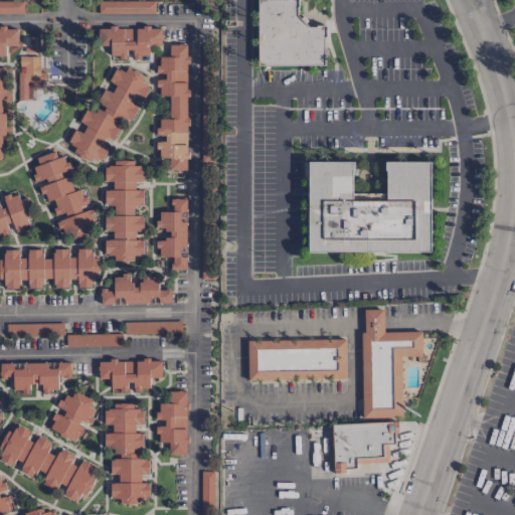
[(98,14),(154,13),(154,0),(98,2),(98,14)]
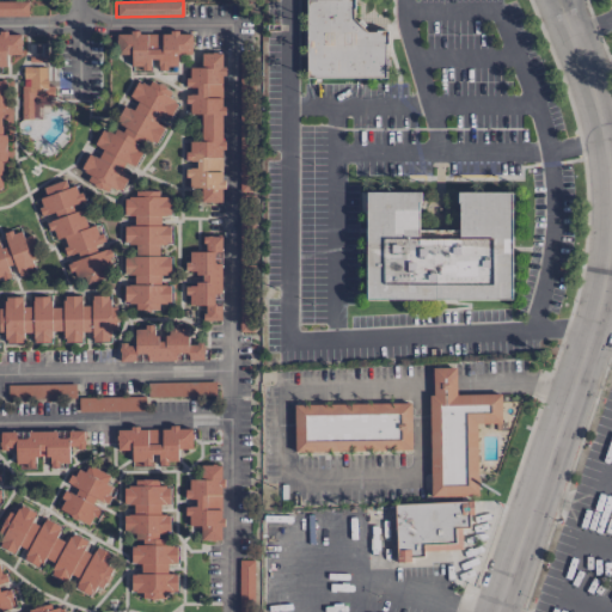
[(386,79),(386,31),(355,31),(355,0),(306,0),(306,78),(386,79)]
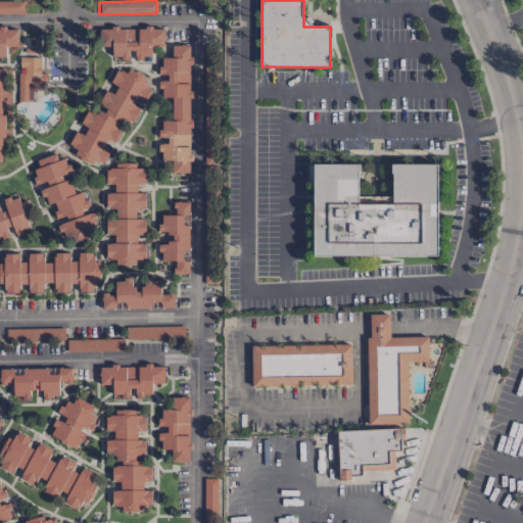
[(0,13),(24,14),(24,1),(0,1),(0,13)]
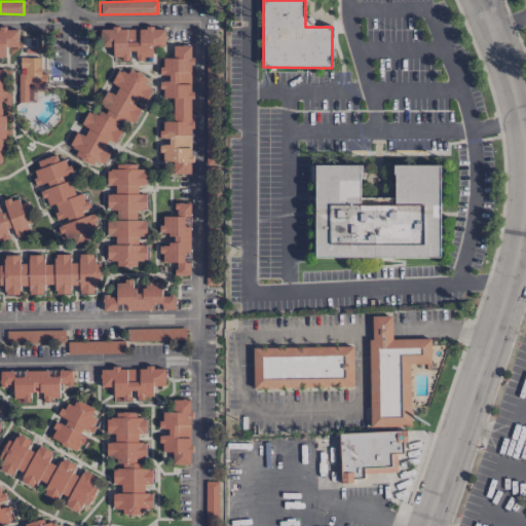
[(164,28),(101,29),(101,46),(112,46),(112,55),(120,55),(120,61),(129,61),(129,51),(135,51),(135,61),(144,61),(144,58),(152,58),(152,46),(164,46),(164,28)]
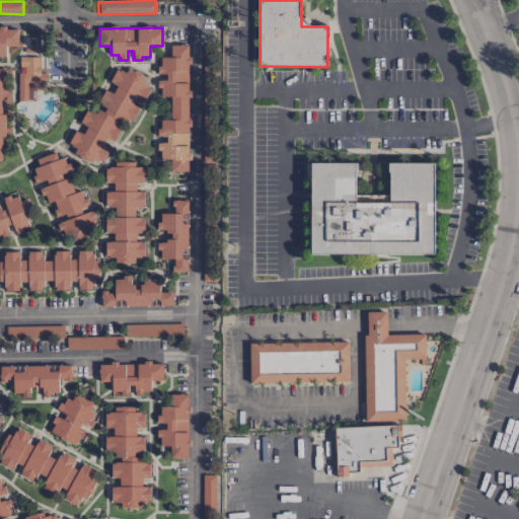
[(17,28),(0,28),(0,57),(5,57),(5,47),(17,47),(17,28)]
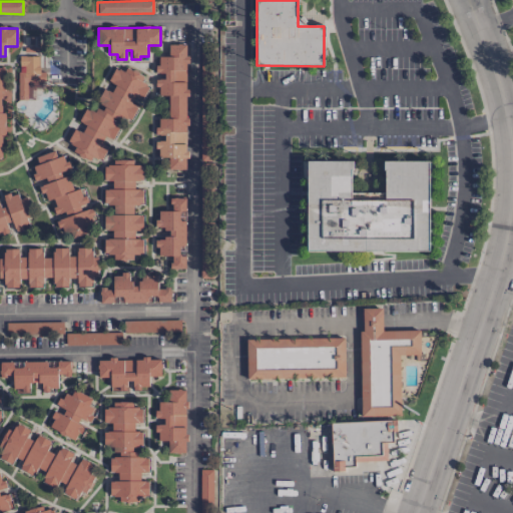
[(185,170),(186,44),(168,44),(168,56),(156,56),(156,73),(163,73),(163,79),(156,79),(156,95),(168,95),(167,119),(156,118),(156,135),(163,135),(163,141),(154,141),(154,157),(167,157),(167,169),(185,170)]
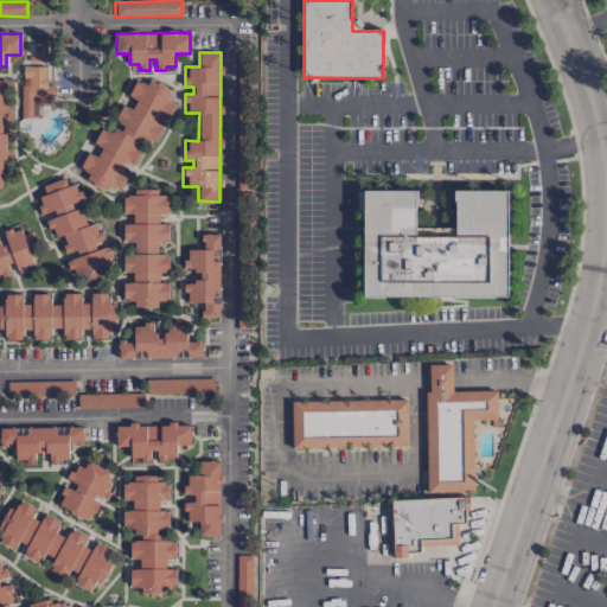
[(52,80),(45,80),(45,66),(20,66),(21,117),(40,117),(40,107),(52,107),(52,80)]
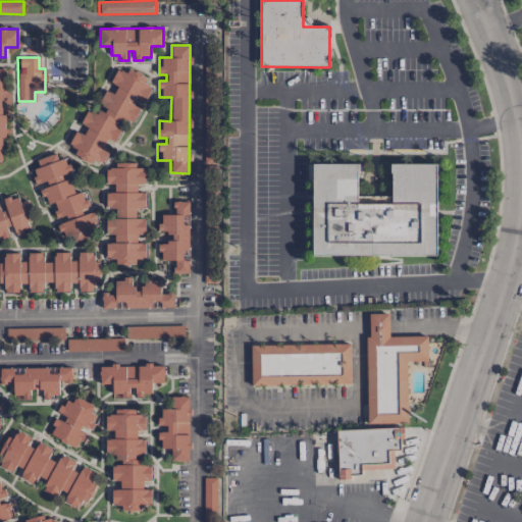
[(152,89),(145,84),(145,79),(128,67),(126,71),(116,69),(108,83),(116,88),(113,92),(105,91),(98,102),(96,112),(87,111),(79,122),(86,127),(85,134),(74,133),(67,144),(75,149),(74,154),(91,165),(93,160),(103,162),(110,150),(114,142),(119,133),(121,119),(133,120),(137,99),(144,100),(152,89)]
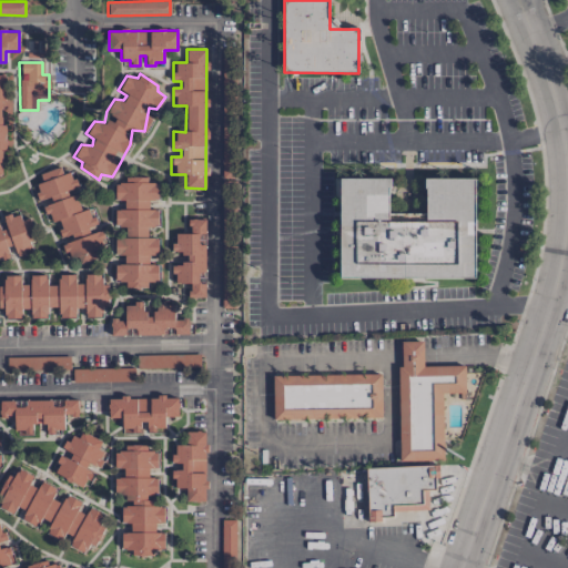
[(89,260),(102,252),(103,234),(102,232),(84,232),(97,224),(89,210),(79,210),(80,195),(63,194),(77,186),(77,185),(70,173),(63,173),(59,165),(40,175),(40,182),(37,184),(36,196),(38,200),(53,200),(43,205),(43,214),(47,214),(51,222),(59,222),(59,236),(75,237),(61,245),(69,259),(89,260)]
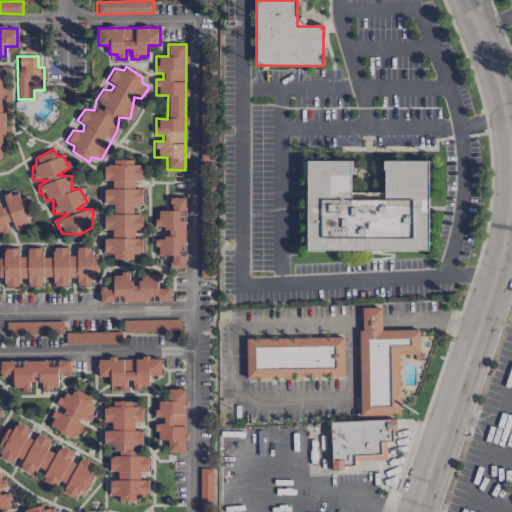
[(143,163),(117,159),(104,166),(102,179),(112,181),(110,189),(105,188),(102,203),(115,205),(113,215),(104,214),(101,229),(112,231),(111,239),(104,238),(101,253),(111,254),(113,258),(126,261),(140,252),(143,239),(133,238),(134,229),(141,230),(143,215),(132,214),(133,207),(141,202),(143,190),(133,188),(134,183),(141,179),(143,163)]
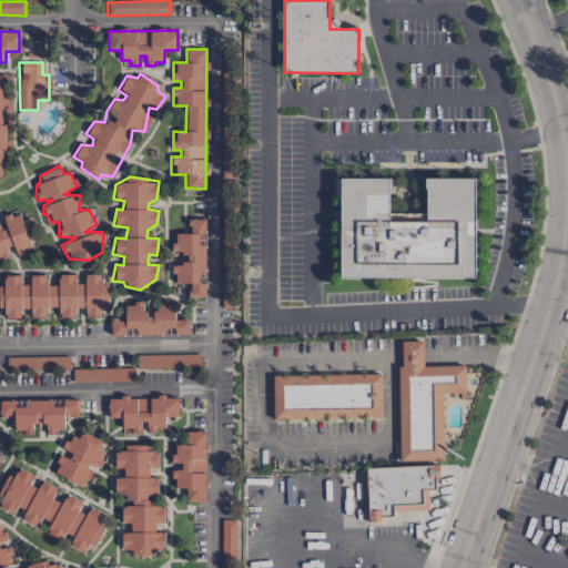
[(474,279),(475,179),(425,178),(425,214),(406,214),(406,222),(388,222),(388,178),(340,178),(338,277),(474,279)]
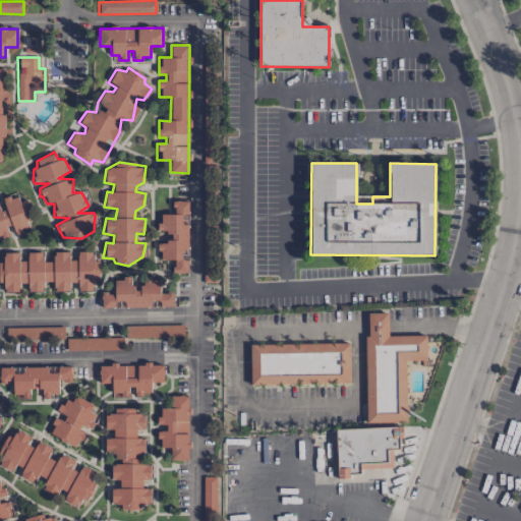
[(0,236),(1,239),(12,235),(30,229),(26,221),(34,219),(26,199),(19,203),(16,193),(0,198),(0,236)]
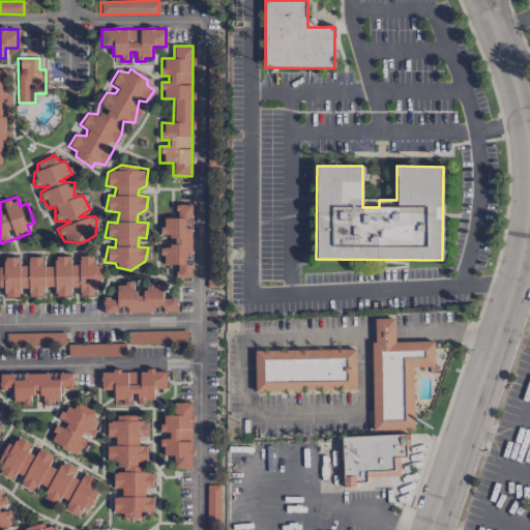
[(192,277),(190,204),(176,204),(176,218),(160,218),(160,235),(169,235),(169,246),(160,246),(160,265),(176,265),(176,277),(192,277)]
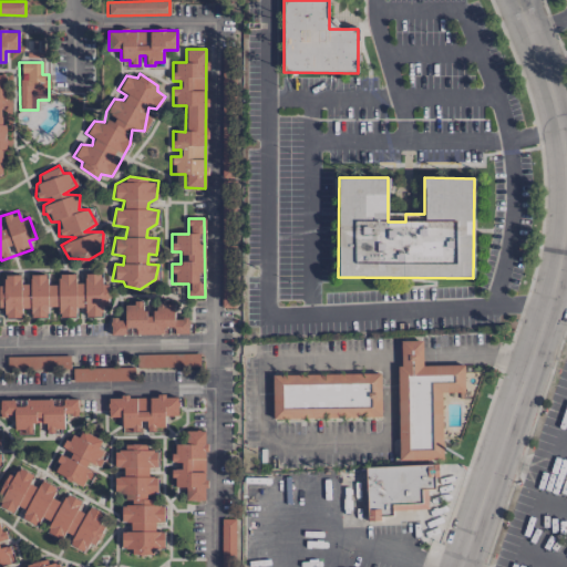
[(3,275),(3,286),(0,286),(0,312),(0,318),(21,318),(21,309),(30,308),(30,318),(48,318),(48,307),(59,307),(59,318),(75,318),(75,308),(84,308),(84,317),(105,317),(104,274),(84,274),(84,282),(74,282),(74,274),(58,274),(58,285),(47,285),(47,274),(29,275),(29,284),(20,284),(20,275),(3,275)]
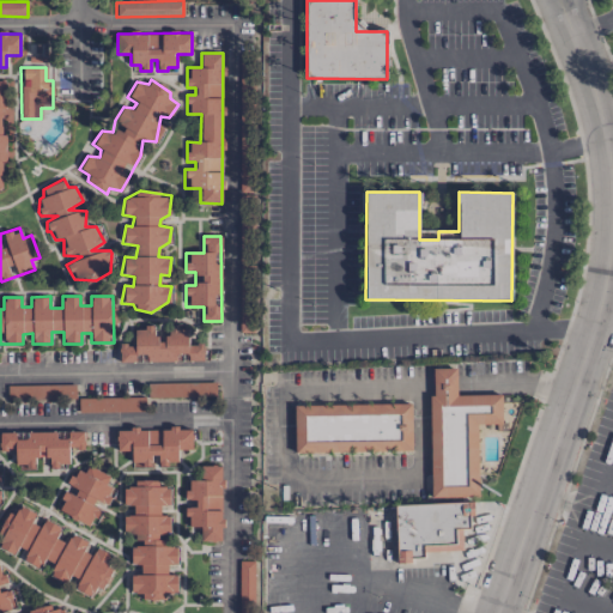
[(119,362),(204,363),(204,343),(188,343),(188,329),(167,328),(167,343),(155,343),(155,327),(134,327),(134,345),(119,345),(119,362)]
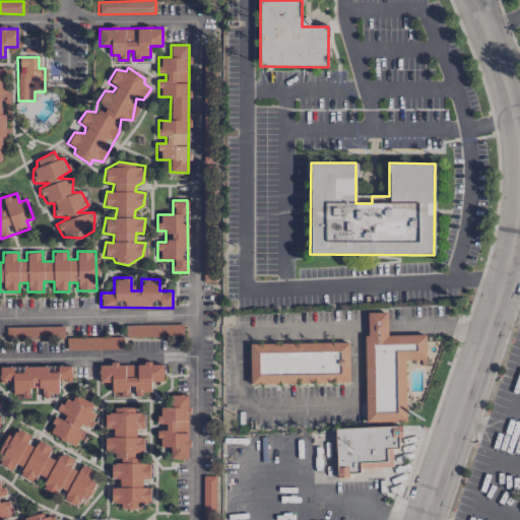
[(426,335),(387,335),(387,312),(365,313),(366,423),(405,421),(404,360),(426,360),(426,335)]
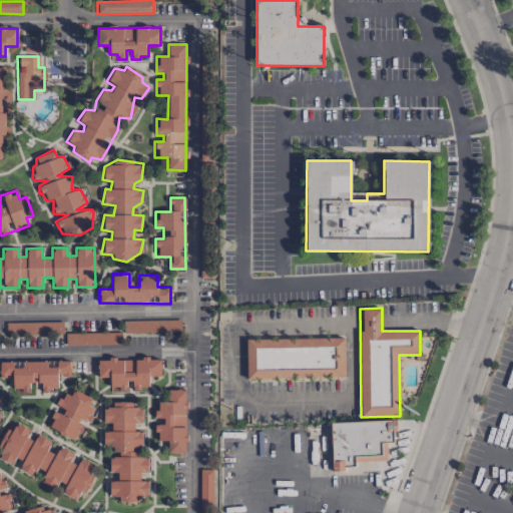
[(345,378),(344,338),(245,340),(246,380),(345,378)]
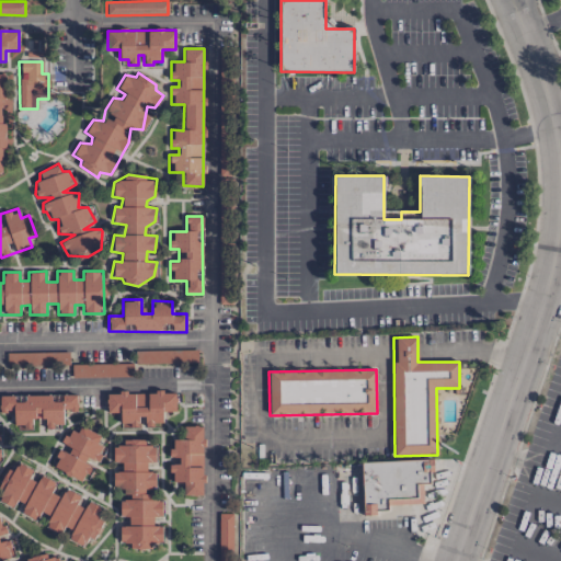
[(175,392),(106,392),(106,413),(119,413),(119,425),(137,425),(137,416),(145,416),(145,427),(152,427),(152,423),(162,423),(162,412),(175,412),(175,392)]
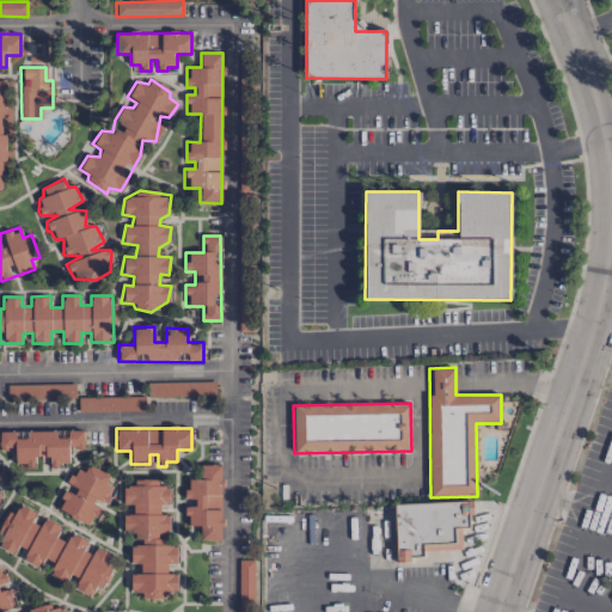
[(0,433),(0,450),(14,450),(14,464),(25,463),(25,469),(36,469),(36,451),(47,451),(48,465),(68,465),(68,450),(84,450),(84,430),(66,430),(66,432),(0,433)]
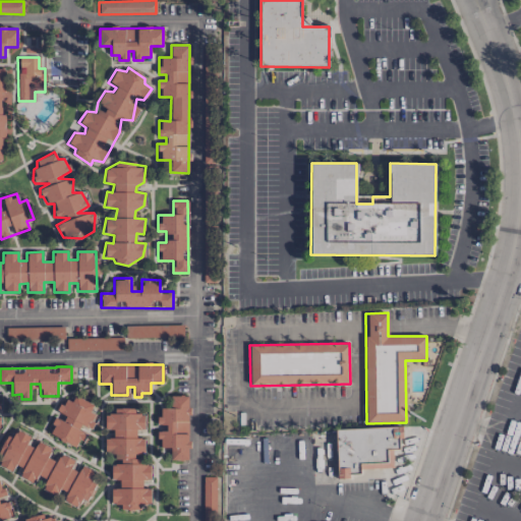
[(46,431),(76,448),(85,430),(89,431),(97,416),(90,412),(93,405),(74,396),(71,402),(64,398),(55,414),(46,431)]
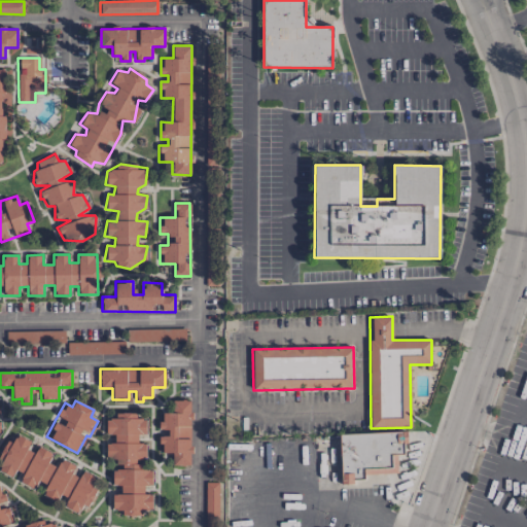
[(157,453),(172,453),(172,464),(190,464),(190,400),(172,400),(172,413),(157,413),(157,430),(167,430),(167,435),(157,435),(157,453)]
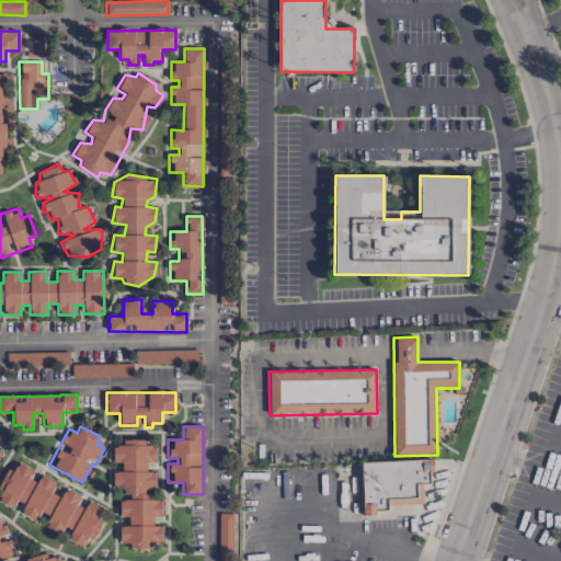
[(156,448),(126,436),(122,446),(113,446),(112,459),(122,464),(122,471),(113,471),(113,487),(123,491),(122,501),(119,501),(119,516),(128,517),(128,526),(119,526),(118,541),(139,549),(150,550),(152,542),(161,544),(162,526),(152,526),(153,517),(161,517),(162,501),(155,489),(156,472),(147,472),(147,462),(155,462),(156,448)]
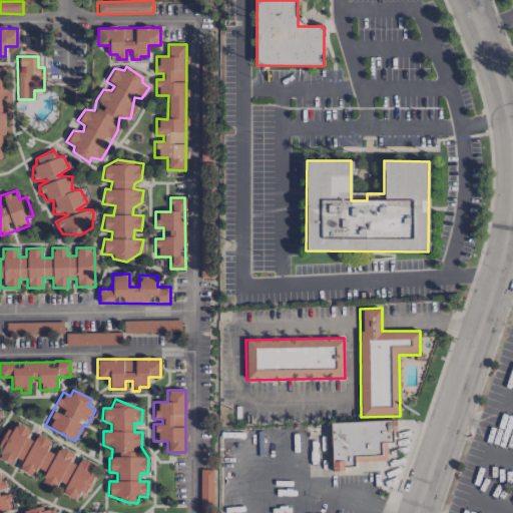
[(387,461),(387,443),(394,443),(393,431),(397,431),(397,420),(331,423),(333,472),(353,471),(353,463),(387,461)]
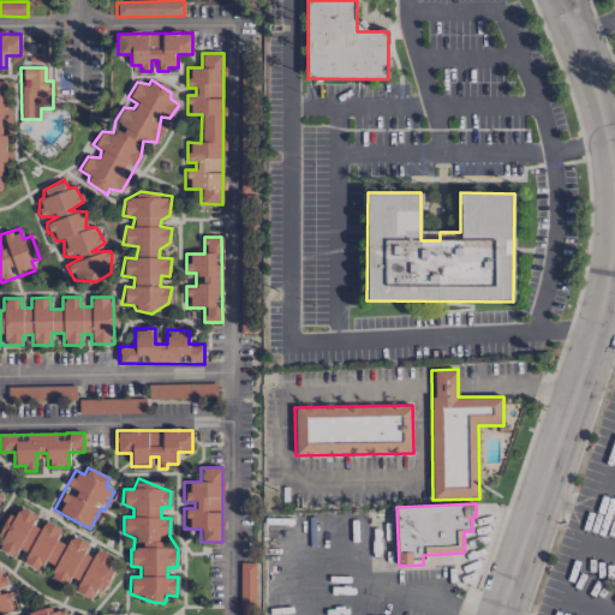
[(113,556),(97,550),(89,544),(71,536),(66,545),(57,541),(61,529),(45,521),(36,515),(19,508),(3,525),(0,530),(0,535),(3,537),(0,543),(0,550),(12,556),(21,549),(25,554),(22,563),(37,571),(46,562),(55,566),(49,578),(66,585),(70,578),(78,581),(73,591),(90,598),(108,580),(112,572),(108,567),(113,556)]
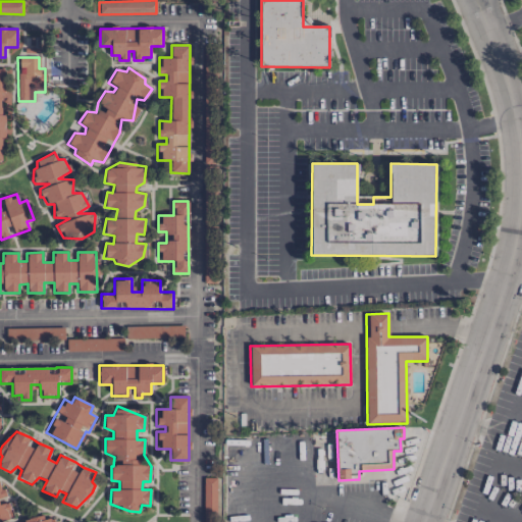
[(204,477),(203,521),(215,521),(216,477),(204,477)]
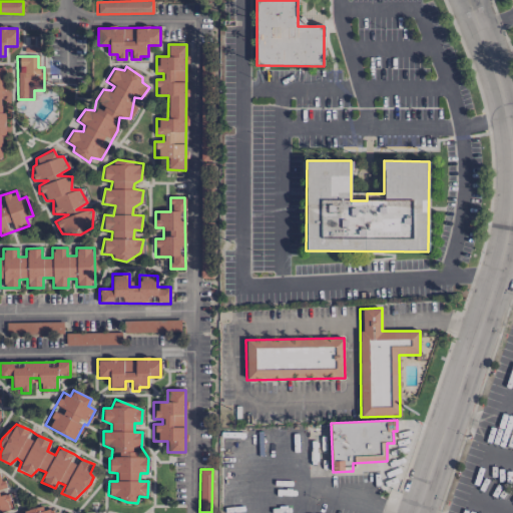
[(0,512),(10,511),(7,494),(0,495),(0,488),(4,488),(0,473),(0,472),(0,512)]
